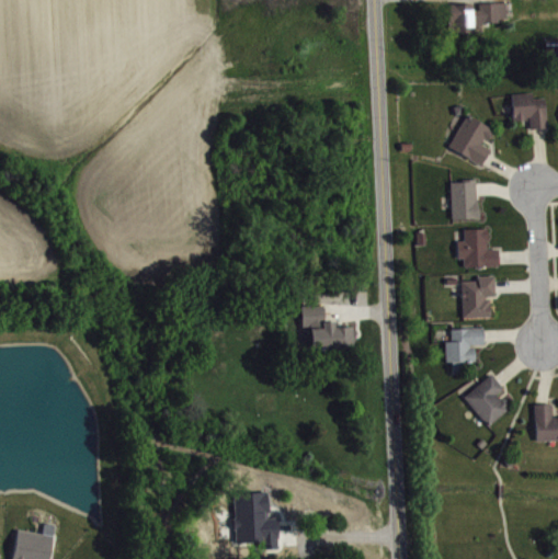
[(444,0),(445,29),(468,27),(467,20),(478,20),(478,18),(502,16),(501,0),(475,0),(475,4),(467,4),(467,0),(444,0)]
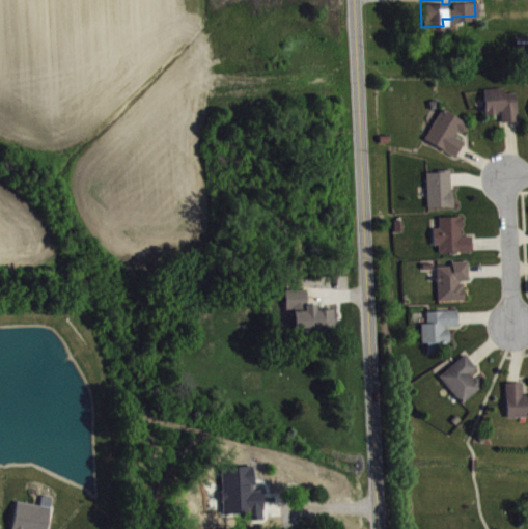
[(516,93),(504,94),(503,88),(484,89),(485,115),(501,114),(502,122),(517,121),(516,93)]
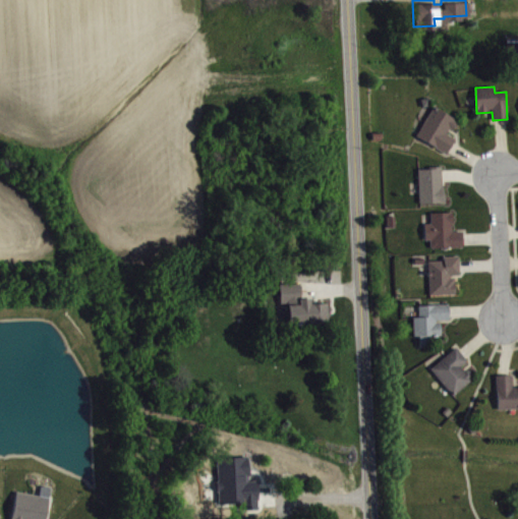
[(454,138),(449,135),(456,118),(430,108),(417,139),(448,153),(454,138)]
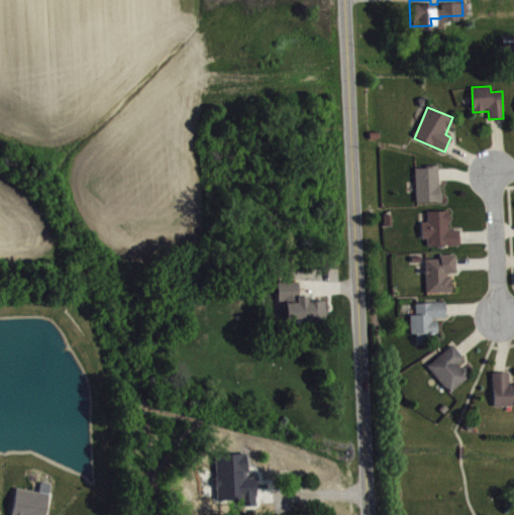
[(440,202),(439,167),(415,168),(416,203),(440,202)]
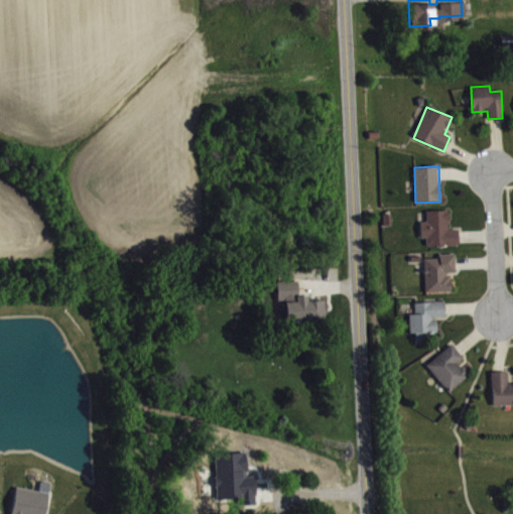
[(459,245),(458,230),(447,230),(447,211),(426,212),(426,222),(420,223),(420,238),(425,238),(425,246),(459,245)]
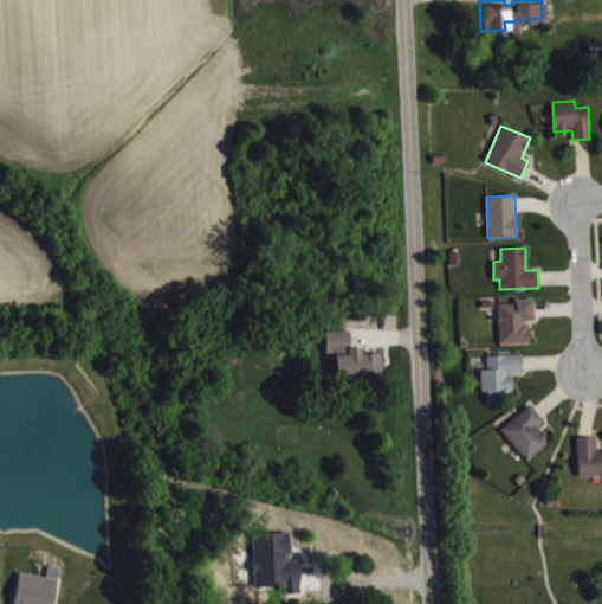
[(533,299),(515,299),(515,304),(498,304),(498,344),(529,344),(529,322),(533,321),(533,299)]
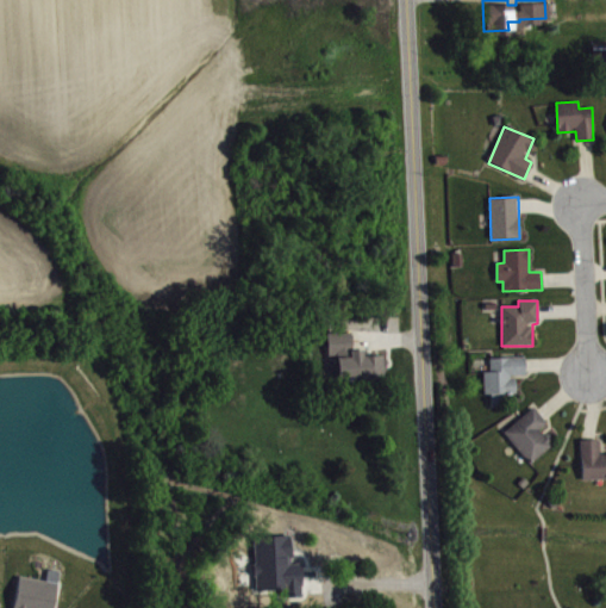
[(322,328),(323,352),(331,352),(332,374),(380,372),(379,351),(357,352),(357,345),(347,346),(347,336),(345,327),(322,328)]
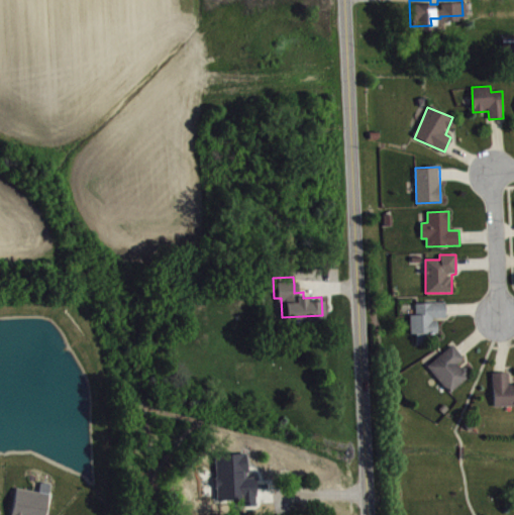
[(415,303),(415,315),(409,315),(410,335),(416,335),(416,343),(425,342),(425,334),(436,334),(436,319),(445,319),(444,303),(415,303)]
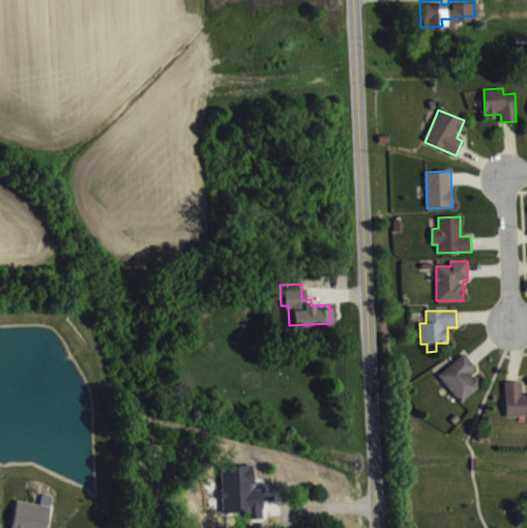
[(474,373),(477,370),(464,354),(438,375),(461,403),(484,384),(474,373)]
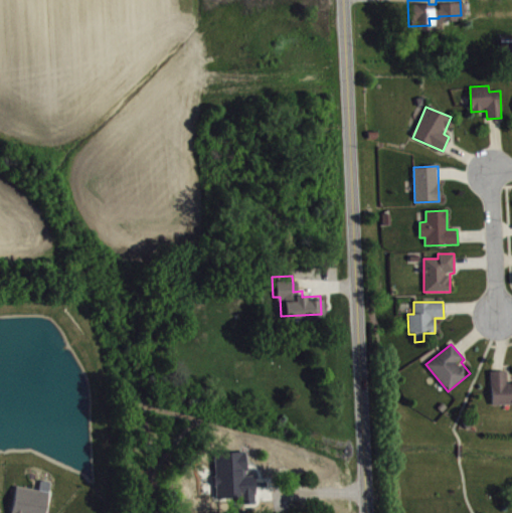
[(511,404),(511,383),(506,383),(506,371),(490,371),(491,405),(511,404)]
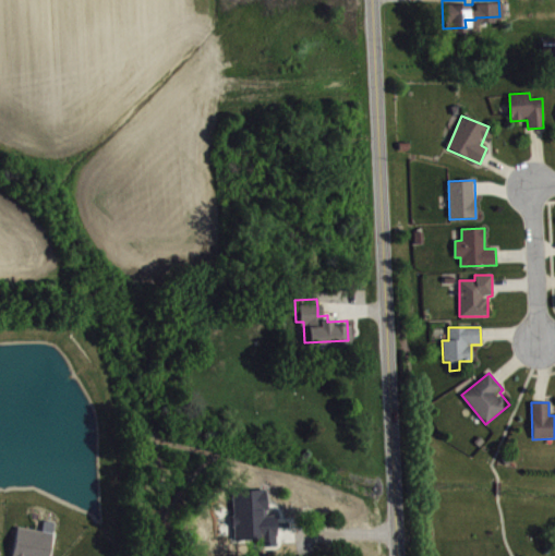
[(12,555),(49,555),(55,523),(44,521),(41,531),(16,528),(12,555)]
